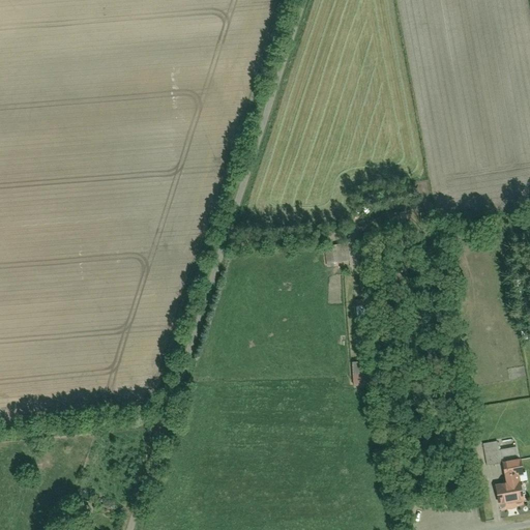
[(431,212),(419,213),(420,227),(432,227),(431,212)]
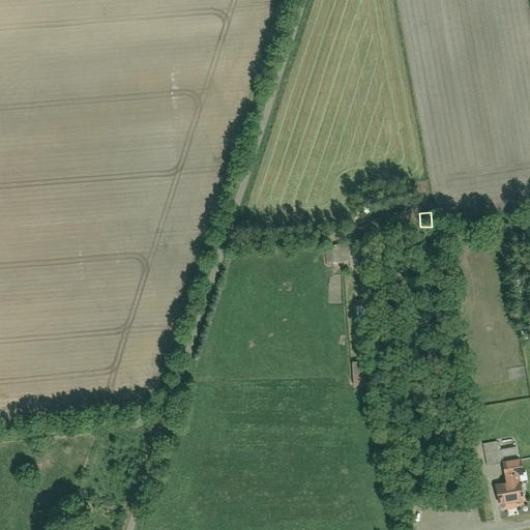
[(347,243),(323,246),(326,268),(337,266),(337,263),(349,261),(347,243)]
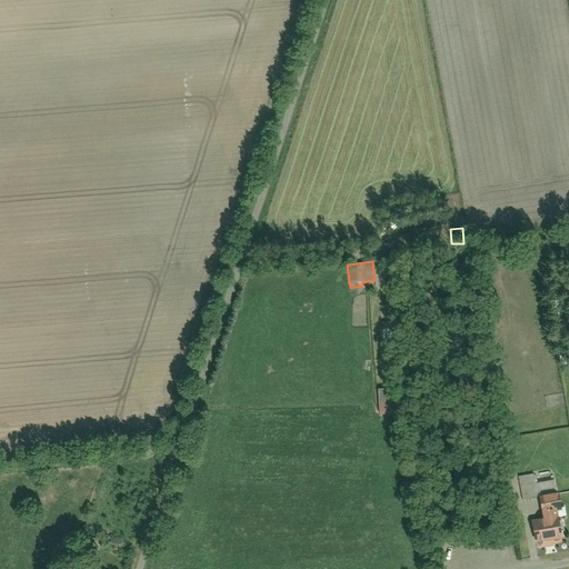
[(387,353),(396,352),(393,321),(386,321),(387,353)]
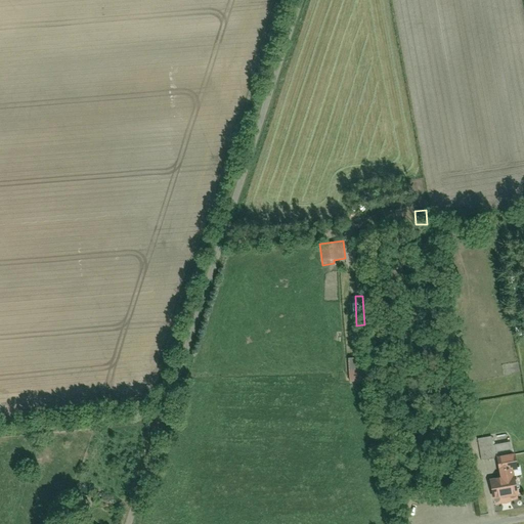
[(491,436),(478,438),(480,457),(494,455),(492,443),(491,436)]
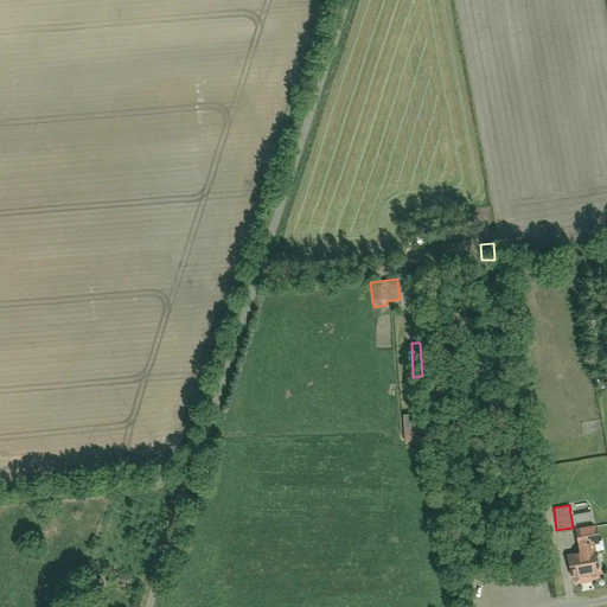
[(593,525),(590,511),(570,513),(573,528),(593,525)]
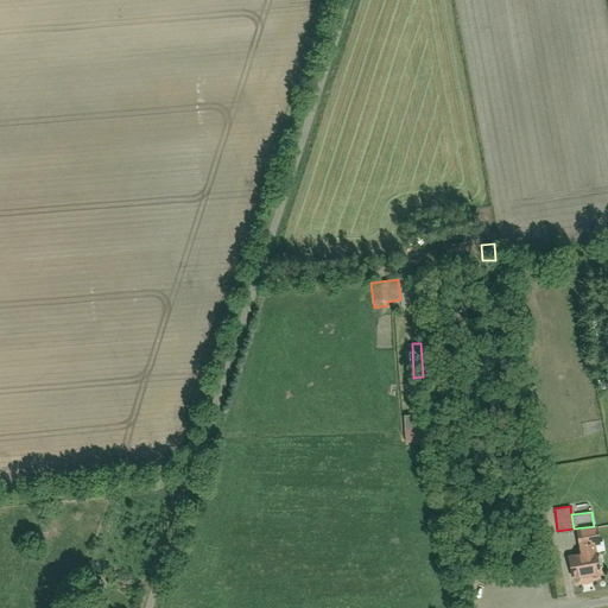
[(599,543),(596,525),(594,526),(574,529),(576,545),(595,543),(599,543)]
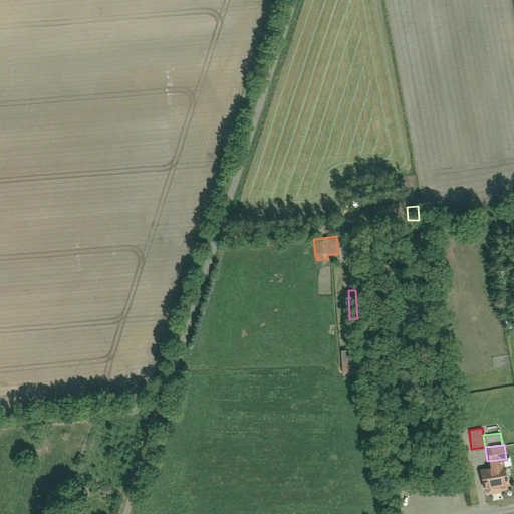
[(503,459),(487,461),(488,468),(504,466),(503,459)]
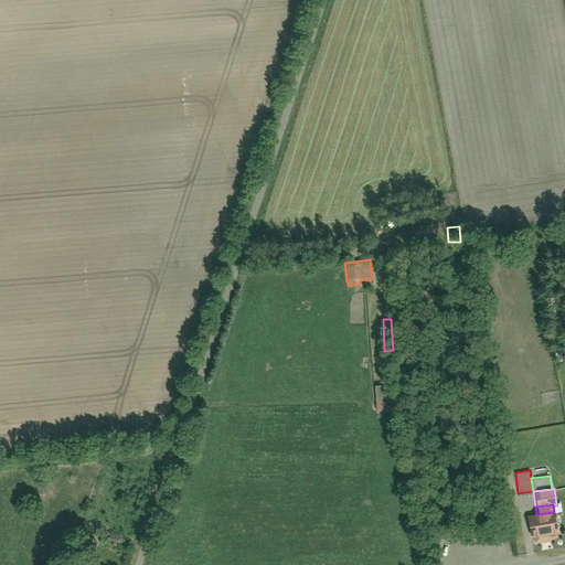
[(536,514),(526,516),(530,536),(556,532),(554,512),(536,514)]
